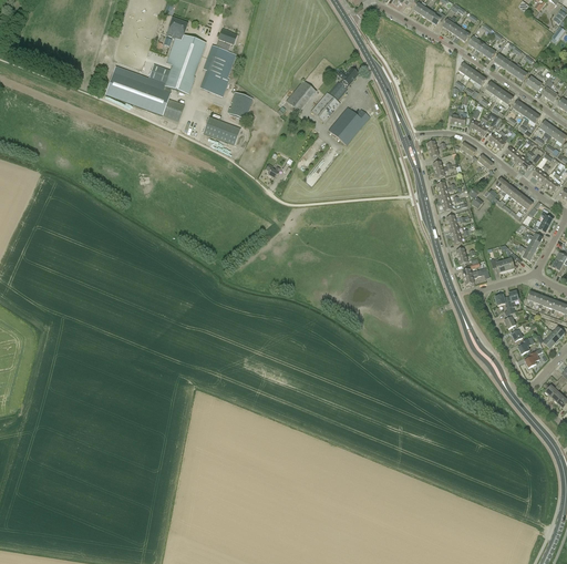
[(525,11),(529,4),(524,0),(522,0),(521,2),(519,4),(518,4),(518,6),(519,7),(522,9),(525,11)]
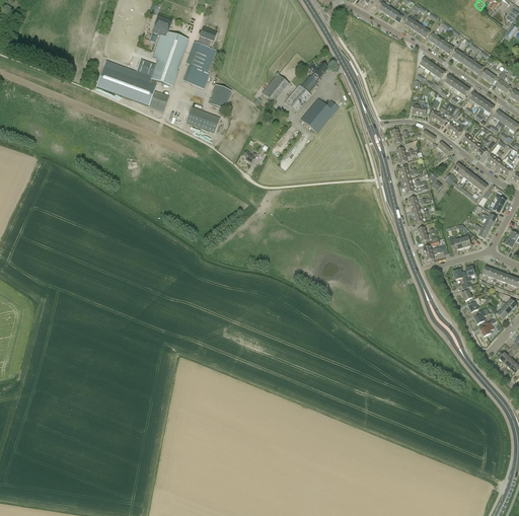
[(494,9),(500,2),(497,0),(495,2),(493,1),(489,5),(494,9)]
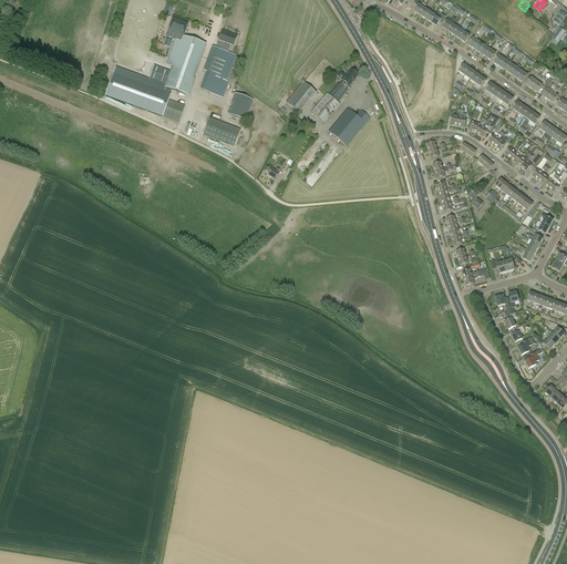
[(419,1),(414,9),(420,12),(424,6),(419,1)]
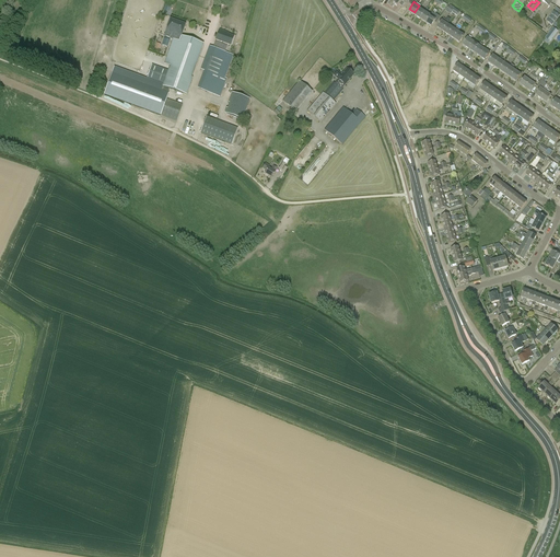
[(445,9),(451,12),(452,10),(454,11),(457,7),(450,2),(445,9)]
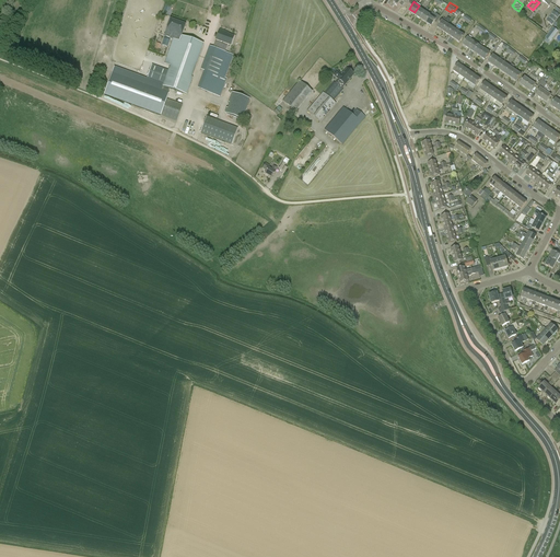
[(552,23),(559,13),(558,12),(559,9),(559,7),(557,4),(555,9),(553,9),(547,19),(552,23)]
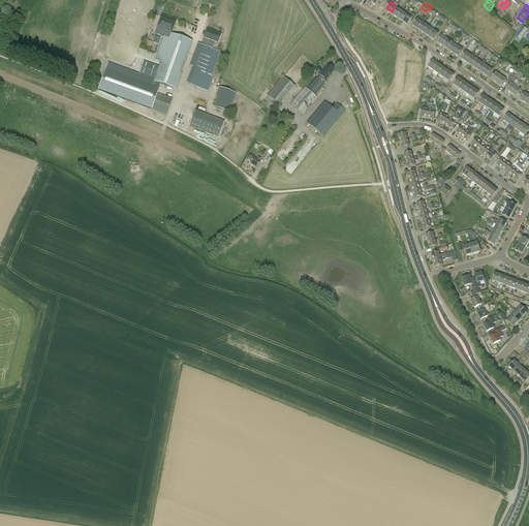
[(397,14),(401,8),(396,5),(392,11),(397,14)]
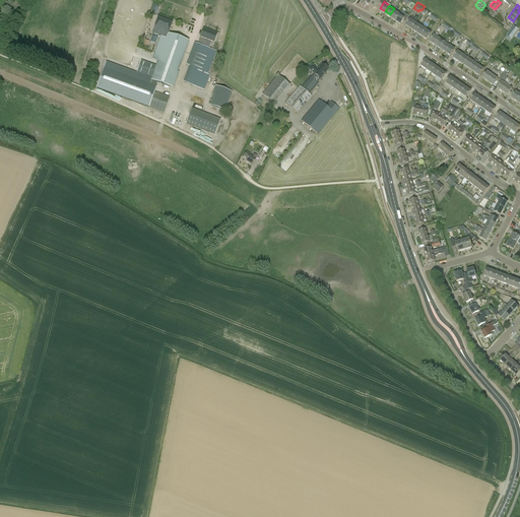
[(395,18),(399,11),(394,8),(390,14),(395,18)]
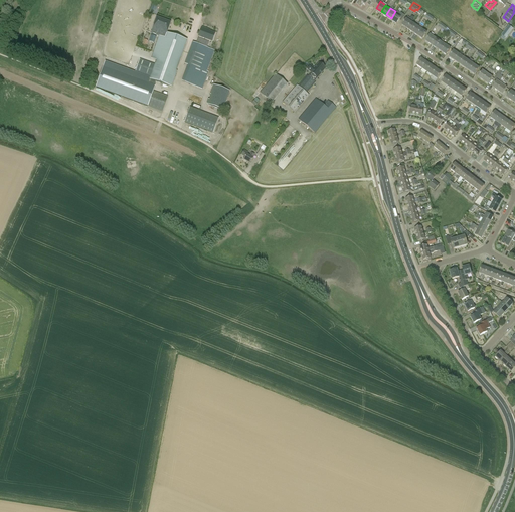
[(396,21),(400,15),(395,11),(391,18),(396,21)]
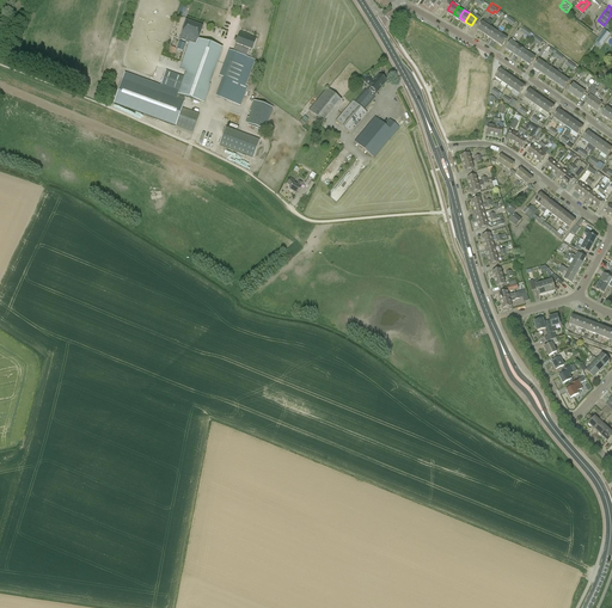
[(483,19),(478,26),(484,31),(490,20),(484,17),(483,19)]
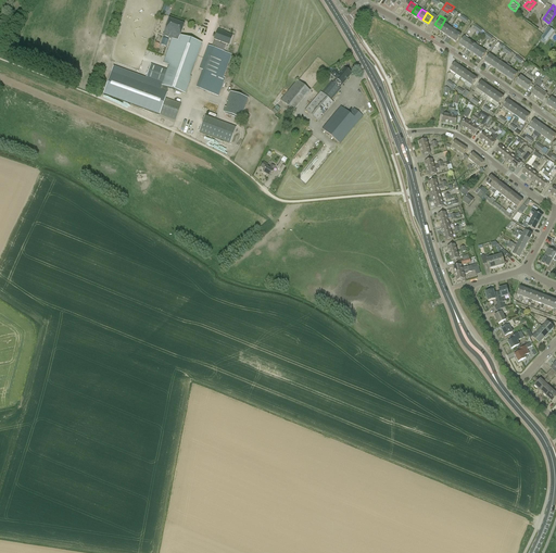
[(191,76),(190,76),(201,46),(202,41),(179,33),(184,22),(168,16),(163,33),(173,37),(164,61),(168,63),(167,67),(163,65),(151,61),(146,76),(163,83),(165,84),(163,88),(161,88),(111,70),(103,91),(160,112),(165,96),(167,90),(166,89),(168,85),(181,89),(185,90),(186,91),(191,76)]
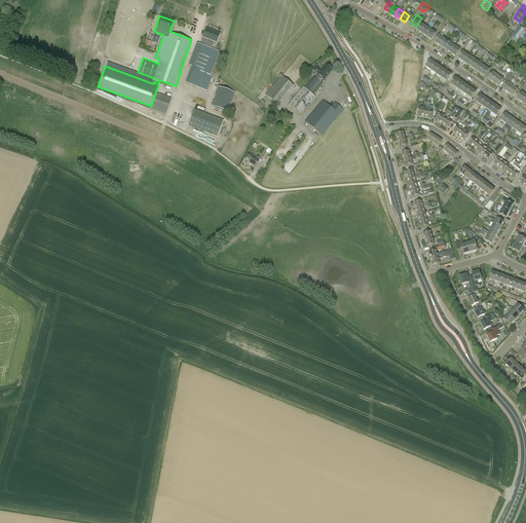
[(421,30),(425,24),(422,22),(423,20),(421,17),(416,27),(421,30)]
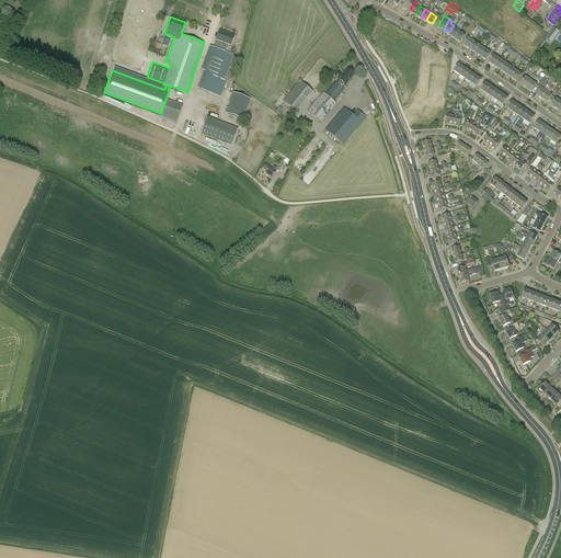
[(554,24),(546,35),(551,38),(559,29),(554,24)]
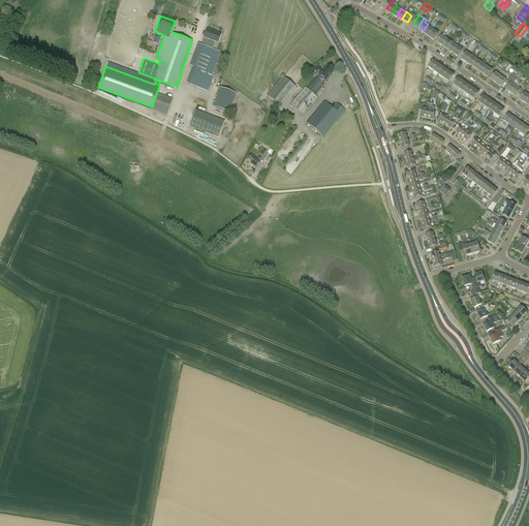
[(429,34),(433,27),(428,24),(424,30),(429,34)]
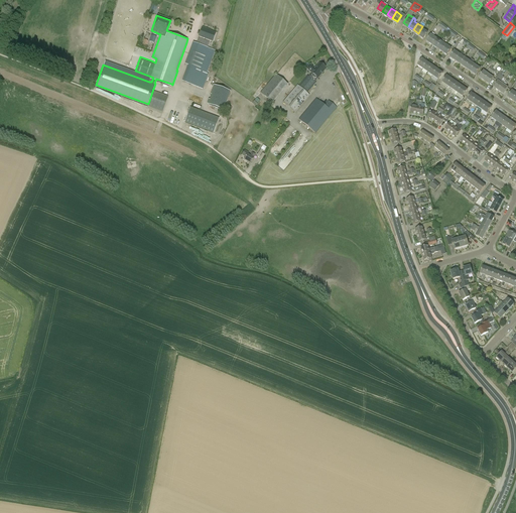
[(203,25),(199,33),(213,38),(215,30),(210,28),(210,29),(207,28),(207,26),(203,25)]
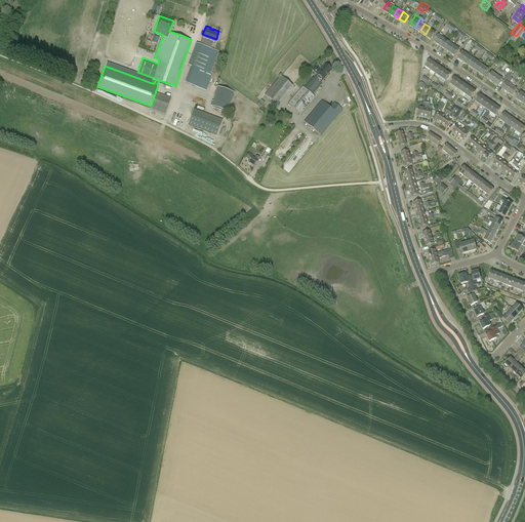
[(431,37),(436,31),(430,27),(426,34),(431,37)]
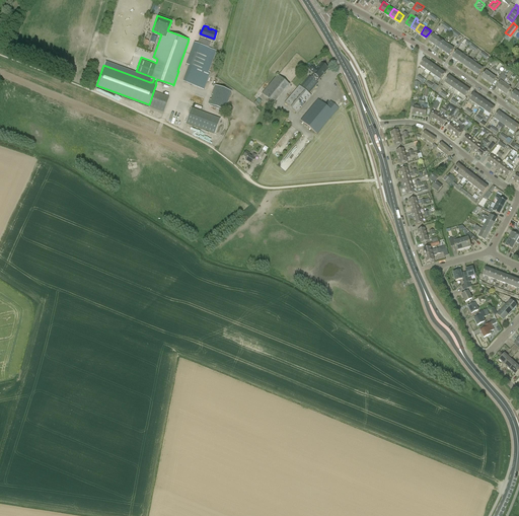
[(433,32),(429,39),(434,43),(439,35),(436,33),(438,31),(435,29),(434,32),(433,32)]
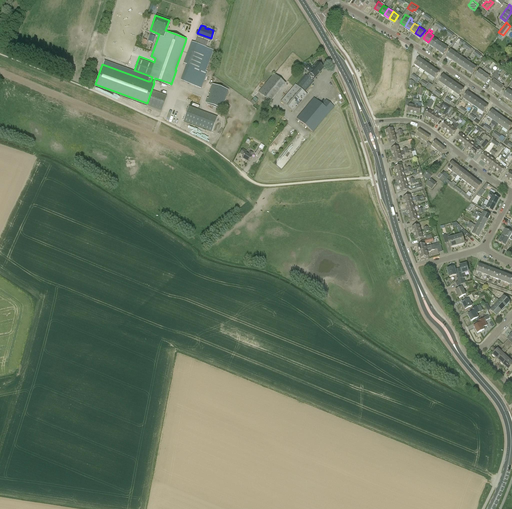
[(452,36),(450,38),(451,38),(453,40),(457,34),(452,30),(449,34),(452,36)]
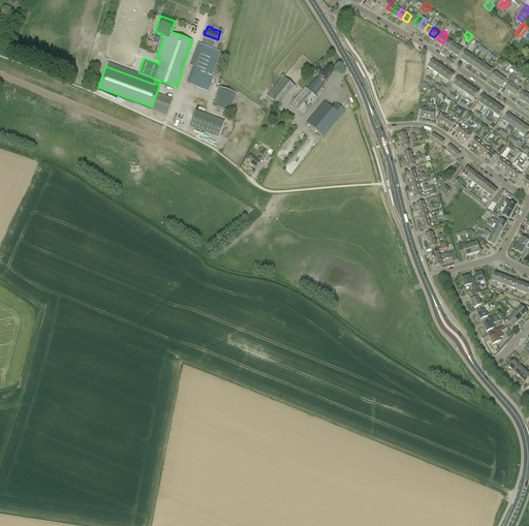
[(447,36),(442,43),(447,47),(453,40),(452,40),(447,36)]
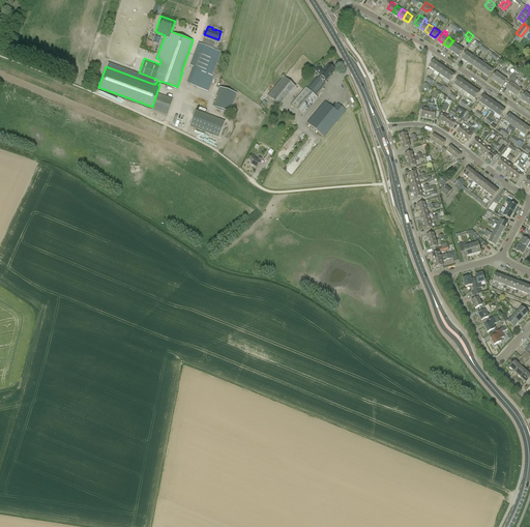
[(453,51),(459,44),(457,42),(458,39),(454,37),(452,40),(453,40),(448,47),(453,51)]
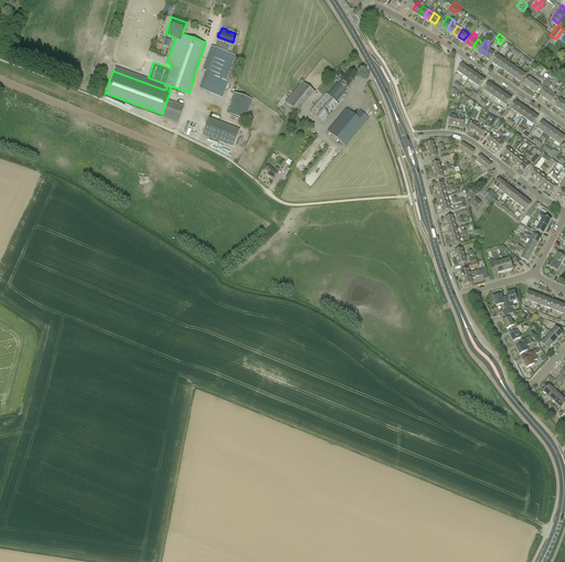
[(206,69),(200,86),(222,95),(228,76),(226,76),(235,53),(212,44),(202,67),(206,69)]
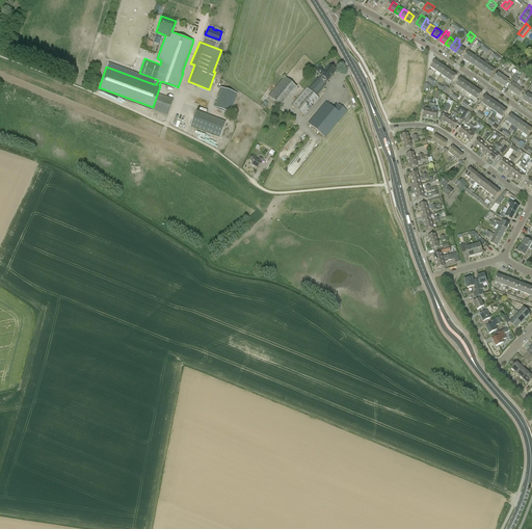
[(460,44),(455,51),(460,54),(466,48),(467,46),(461,42),(460,44)]
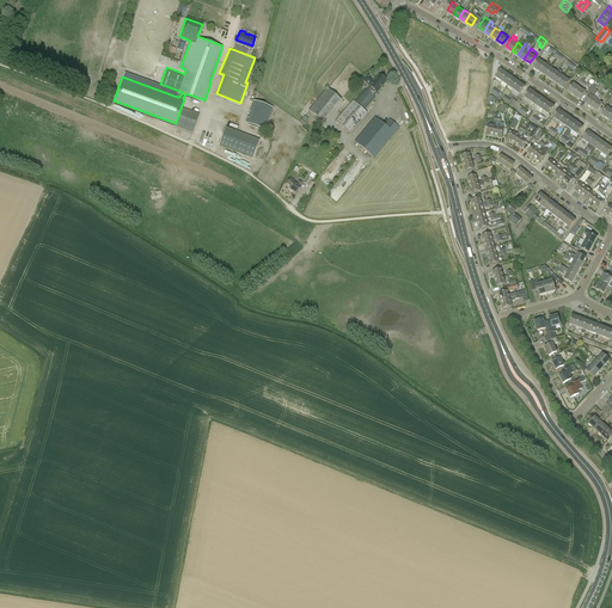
[(539,57),(533,65),(539,69),(545,61),(539,57)]
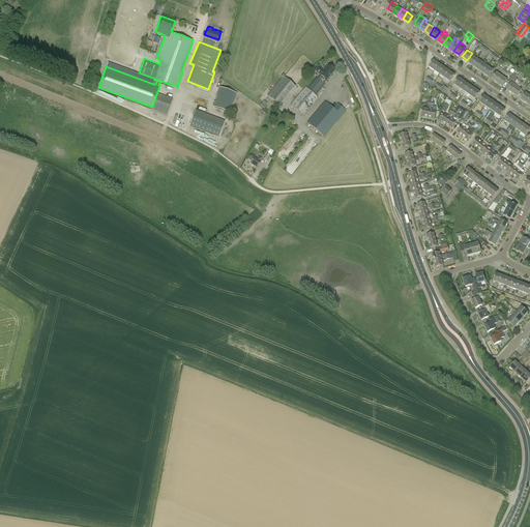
[(472,63),(477,57),(475,55),(477,53),(474,51),(472,53),(467,60),(472,63)]
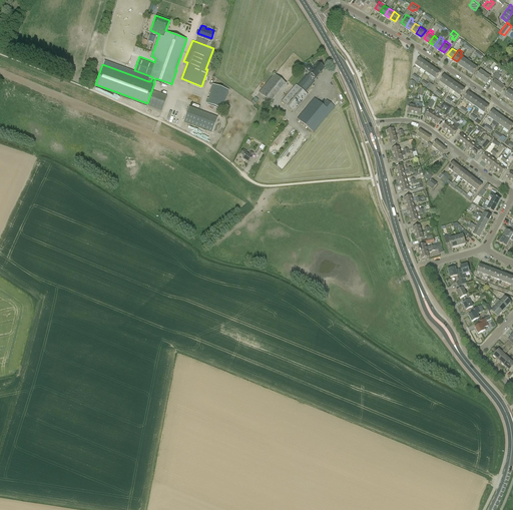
[(462,65),(467,58),(462,55),(457,61),(462,65)]
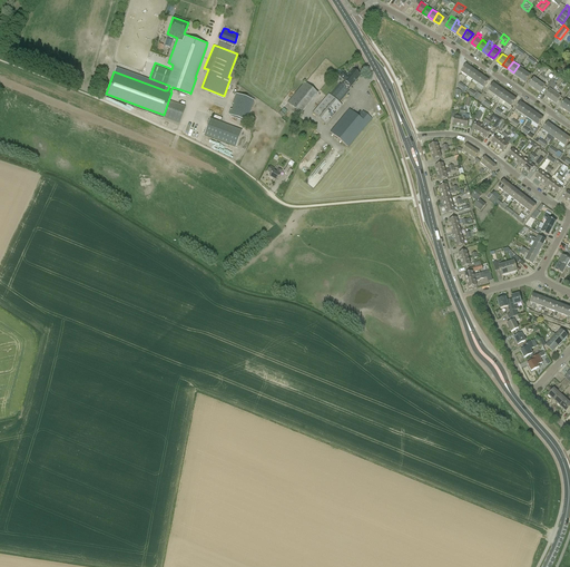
[(467,62),(461,69),(467,74),(472,66),(467,62)]
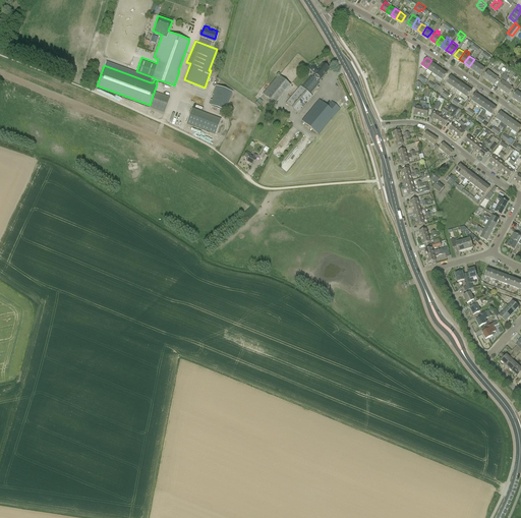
[(474,69),(479,63),(477,61),(479,59),(476,57),(474,59),(469,66),(474,69)]
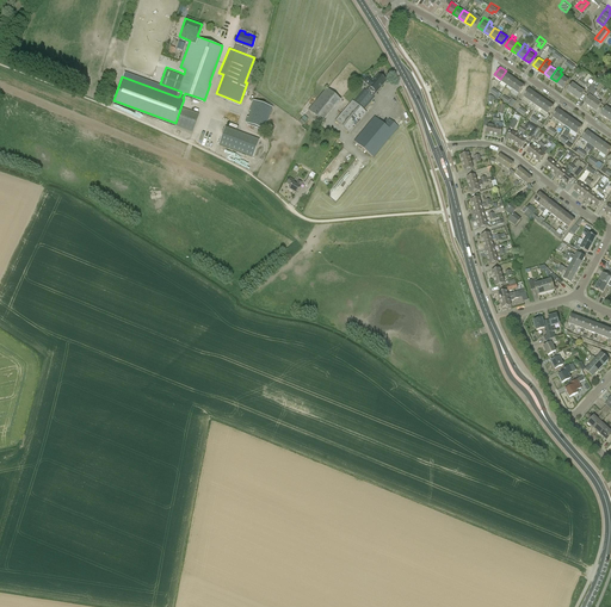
[(506,82),(512,75),(506,70),(500,79),(506,82)]
